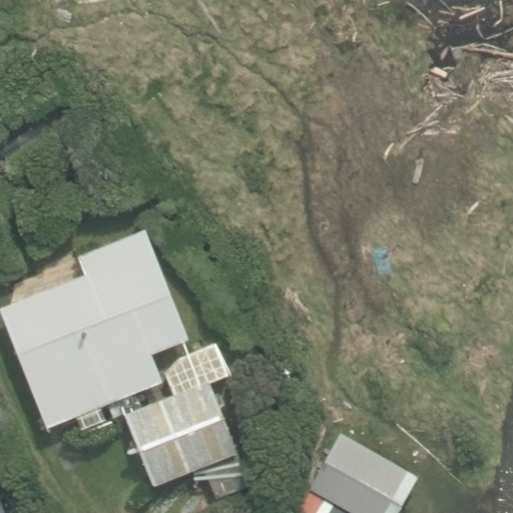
[(106,421),(100,406),(161,381),(150,355),(187,340),(143,228),(76,255),(84,275),(0,308),(0,311),(46,427),(76,415),(81,430),(106,421)]
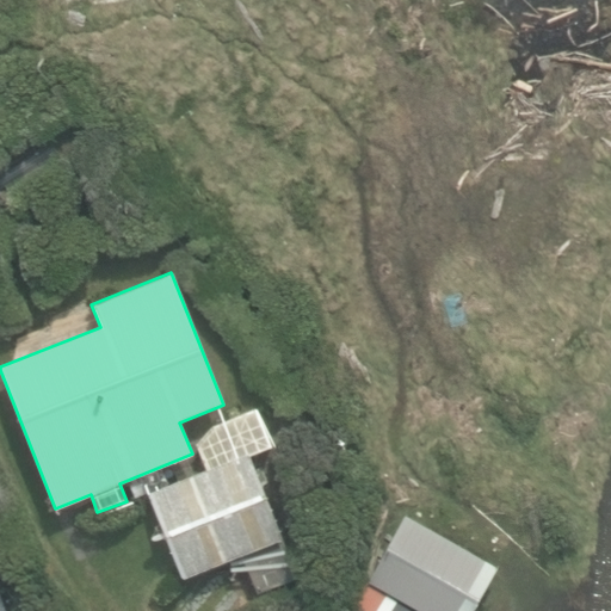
[(301,596),(278,541),(283,539),(251,456),(270,448),(255,409),(215,426),(196,443),(208,470),(148,493),(180,579),(242,555),(265,610),(301,596)]
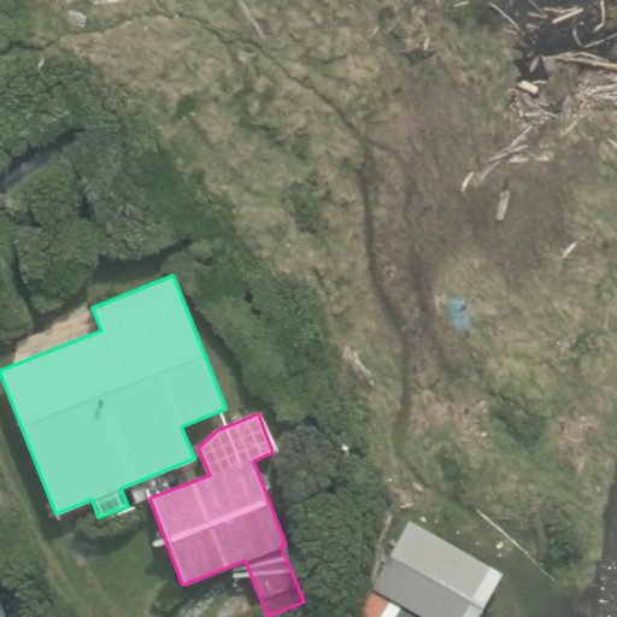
[(456,616),(469,616),(503,553),(412,505),(375,574),(456,616)]
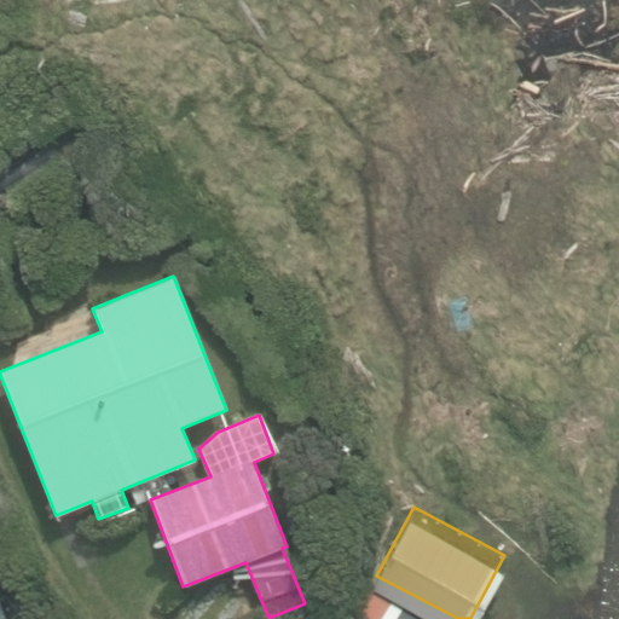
[(421,618),(370,588),(351,618),(421,618)]
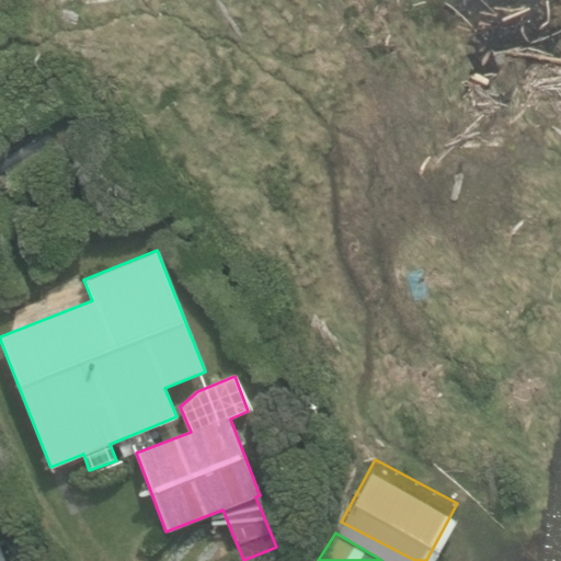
[(0,560),(9,560),(0,535),(0,560)]
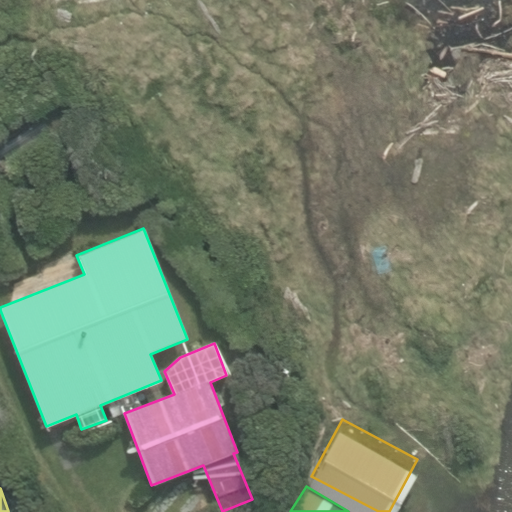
All buildings are outlined.
